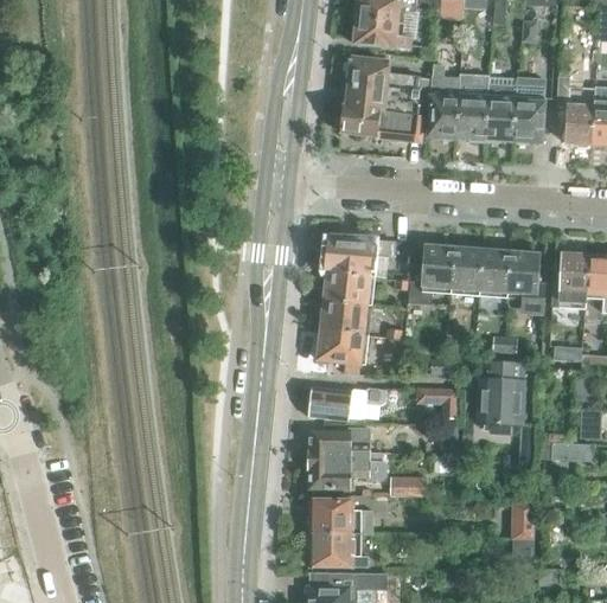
[(355,0),(352,18),(358,19),(396,23),(403,24),(404,8),(419,10),(440,12),(441,0),(359,0),(355,0)]
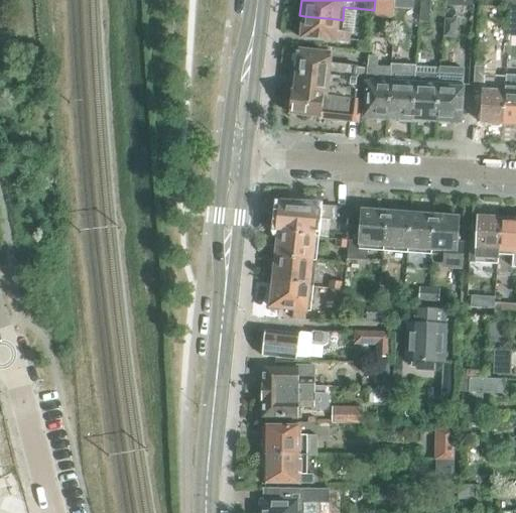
[(376,0),(376,10),(392,11),(392,5),(393,0),(376,0)]
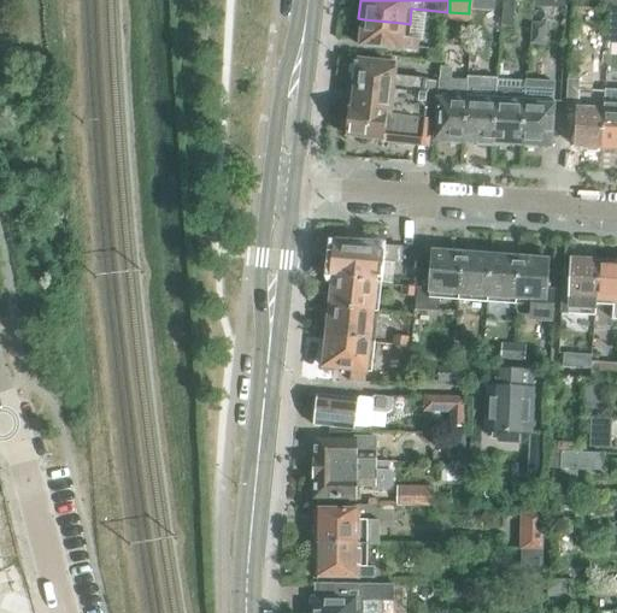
[(501,0),(500,24),(512,24),(515,0),(501,0)]
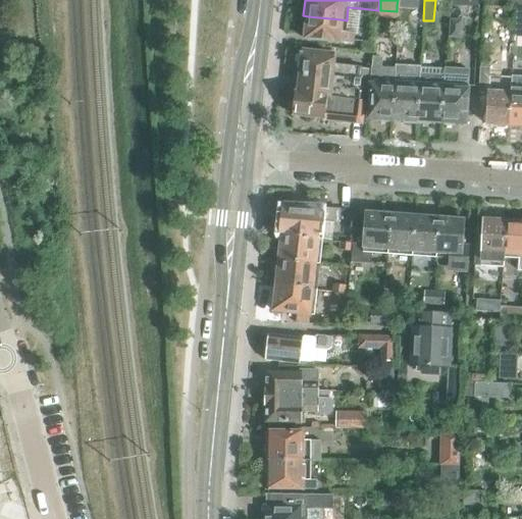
[(303,15),(302,30),(306,31),(305,38),(353,43),(354,33),(346,32),(347,20),(341,19),(308,16),(303,15)]
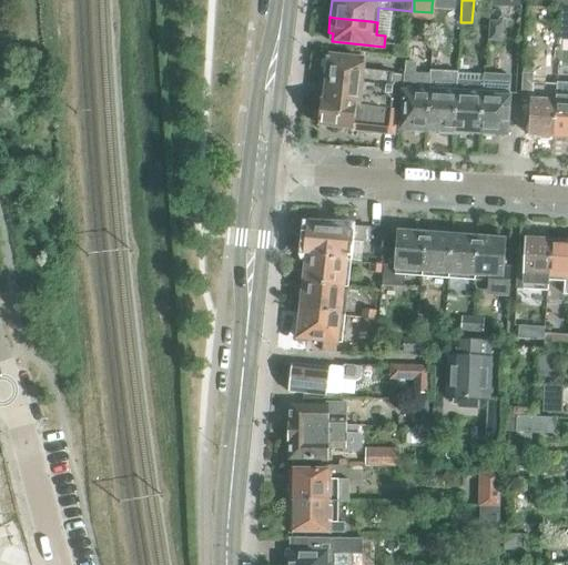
[(503,19),(488,18),(487,38),(500,39),(503,19)]
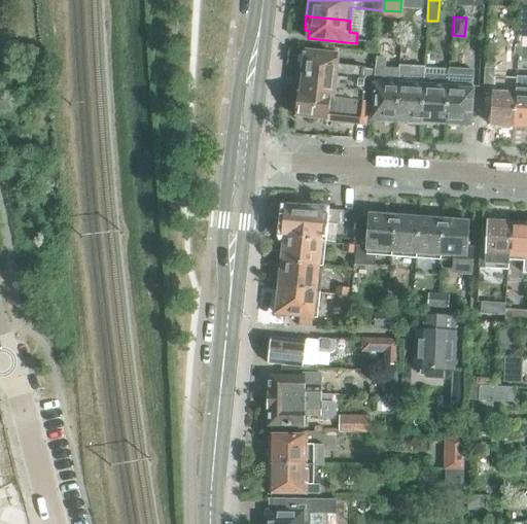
[(377,50),(378,41),(365,39),(364,48),(377,50)]
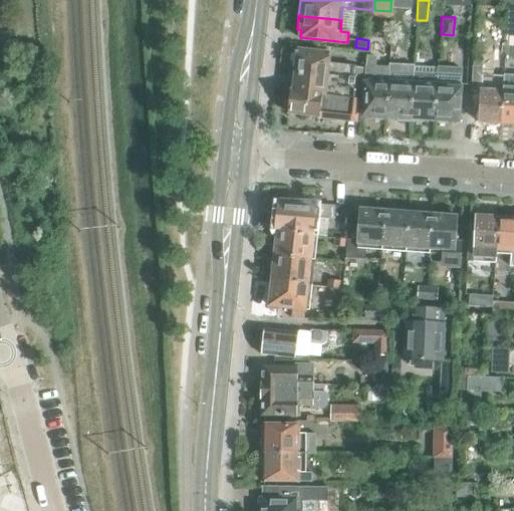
[(390,40),(388,60),(401,61),(402,40),(390,40)]
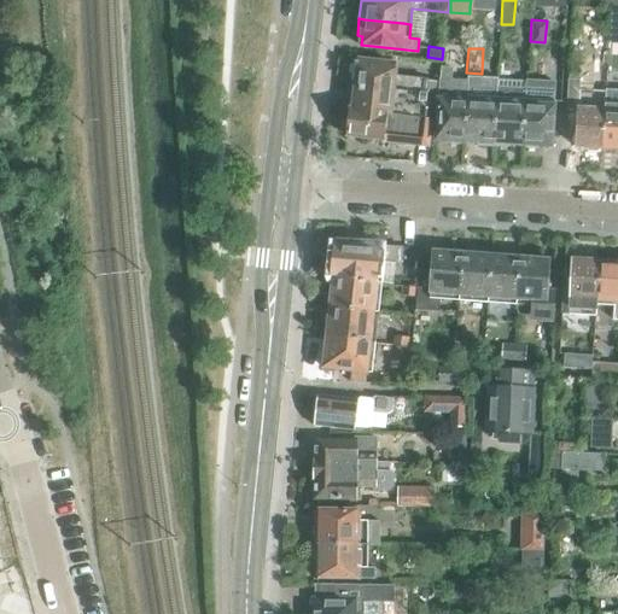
[(359,58),(355,85),(433,94),(435,80),(396,75),(397,63),(359,58)]
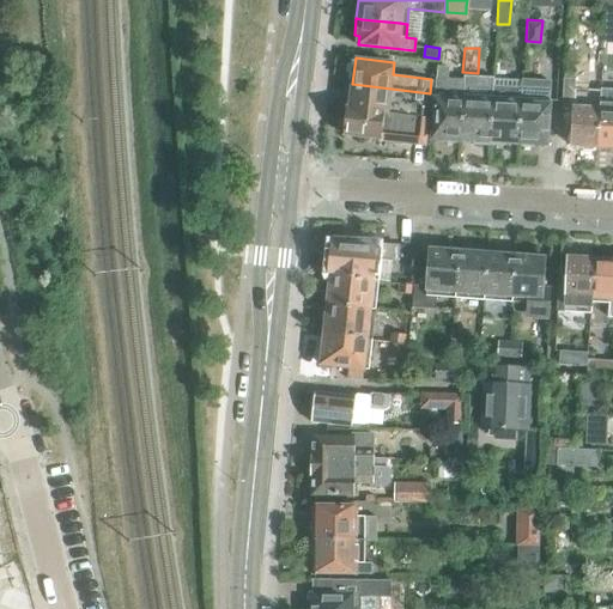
[(563,62),(563,73),(560,105),(571,107),(569,144),(596,145),(599,107),(600,98),(572,97),(575,62),(563,62)]
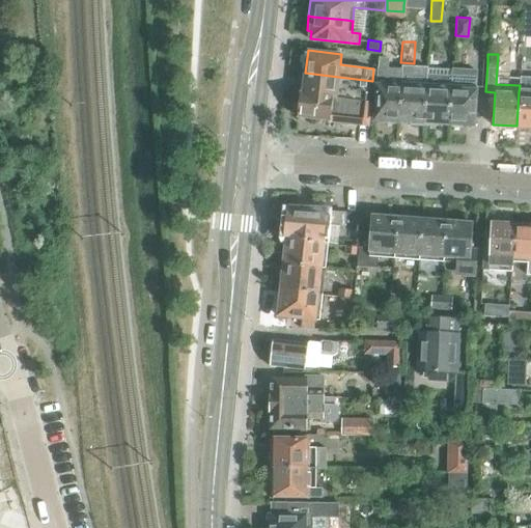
[(376,66),(373,119),(397,120),(400,68),(376,66)]
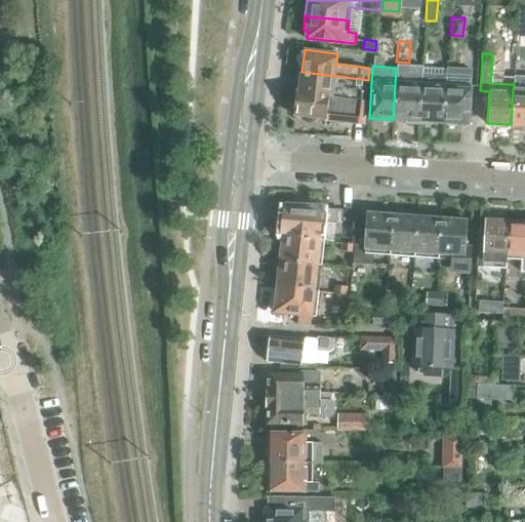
[(421,66),(420,81),(418,121),(443,122),(446,68),(421,66)]
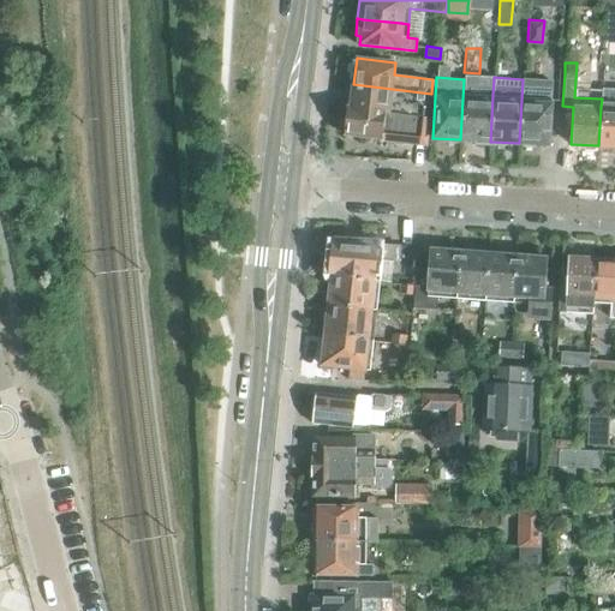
[(464,79),(460,139),(490,142),(493,95),(464,93),(465,79),(464,79)]
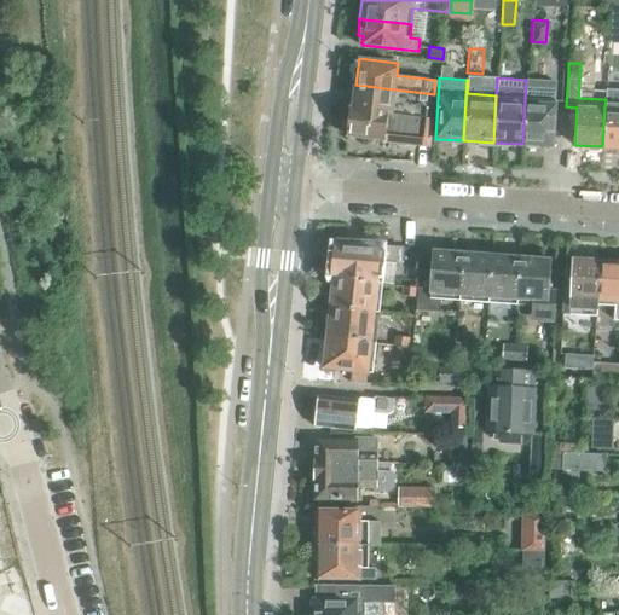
[(550,146),(555,81),(526,80),(522,144),(550,146)]
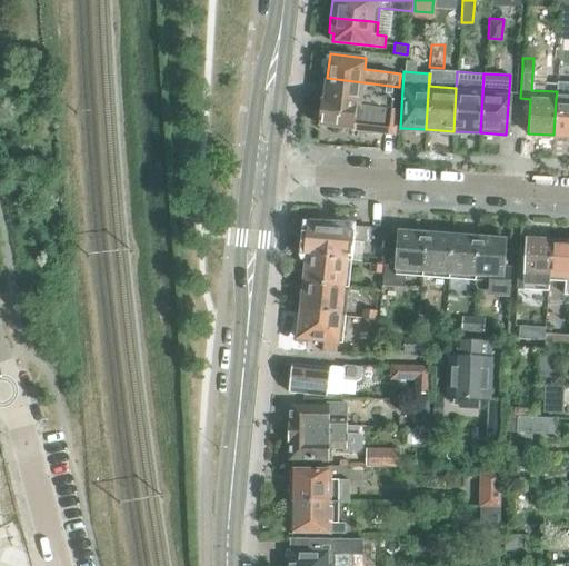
[(327,78),(325,93),(323,101),(397,108),(399,87),(327,78)]
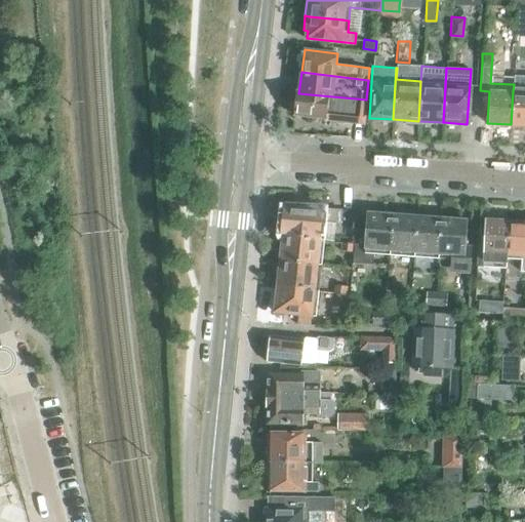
[(511,124),(524,124),(524,91),(513,91),(511,124)]
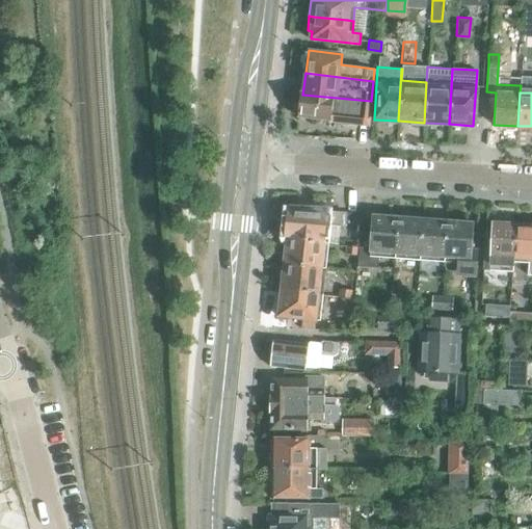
[(371,101),(302,95),(300,94),(297,116),(368,124),(371,101)]
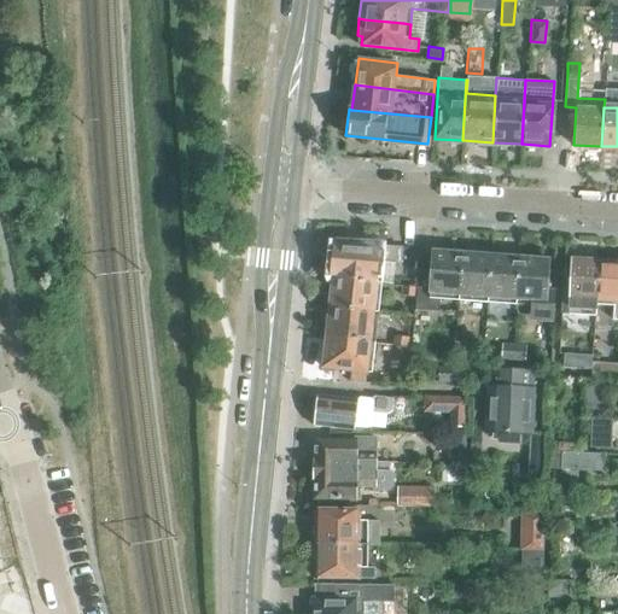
[(331,279),(333,279),(377,284),(378,263),(401,265),(402,250),(334,243),(331,279)]
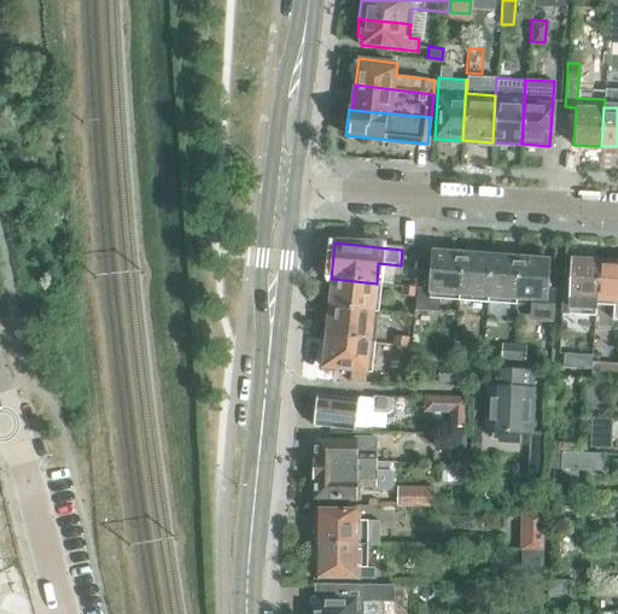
[(415,307),(438,308),(439,297),(458,298),(461,252),(432,250),(431,269),(419,269),(415,307)]
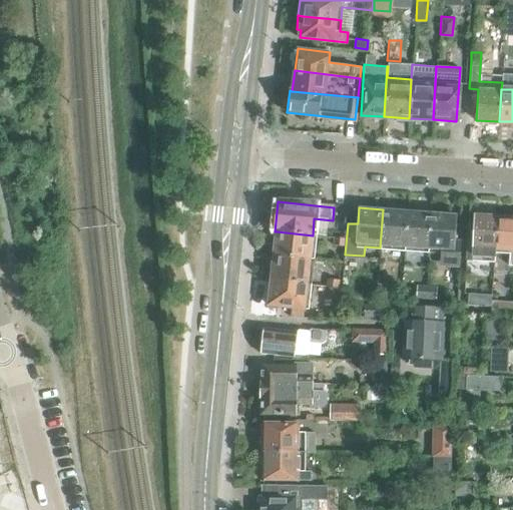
[(392,248),(405,249),(405,245),(408,210),(383,209),(380,247),(392,248)]
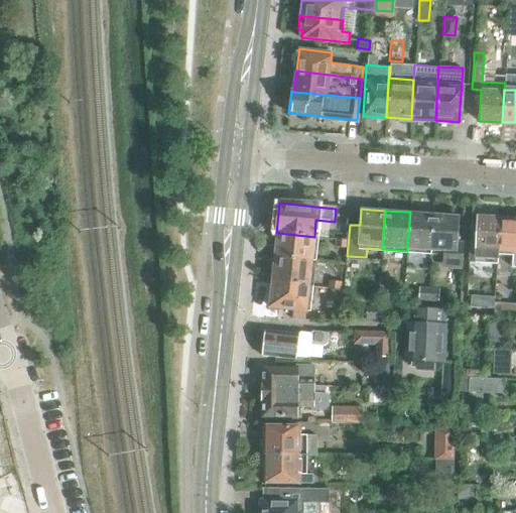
[(410,212),(407,247),(407,251),(419,252),(430,252),(433,214),(410,212)]
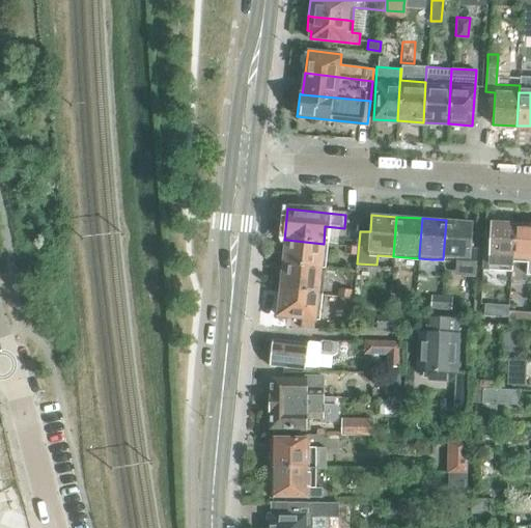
[(456,261),(456,267),(464,268),(464,274),(474,274),(475,248),(469,248),(471,222),(446,220),(443,259),(456,261)]
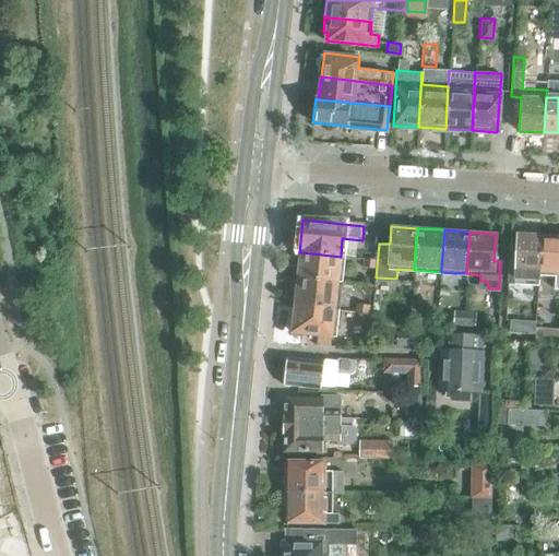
[(542,235),(516,233),(514,274),(525,275),(525,273),(539,274),(539,269),(542,235)]
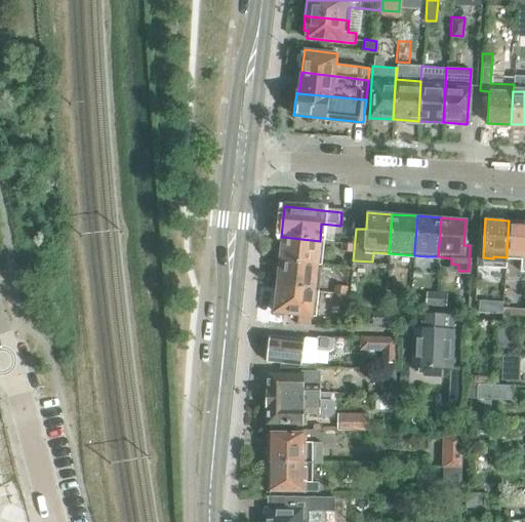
[(524,270),(524,221),(509,221),(507,252),(507,257),(521,258),(521,270),(524,270)]
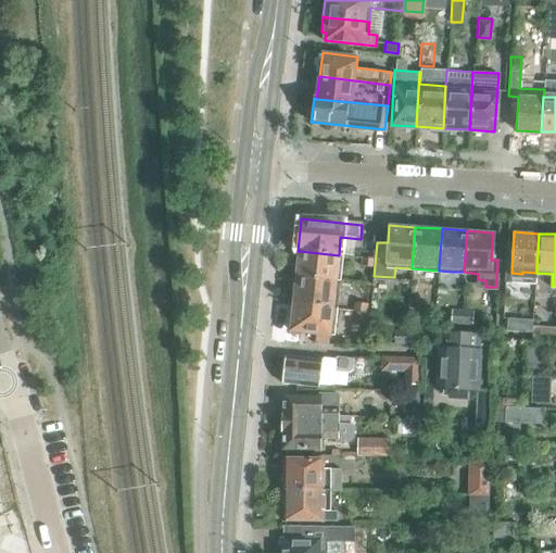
[(336,281),(339,255),(300,251),(298,277),(336,281)]
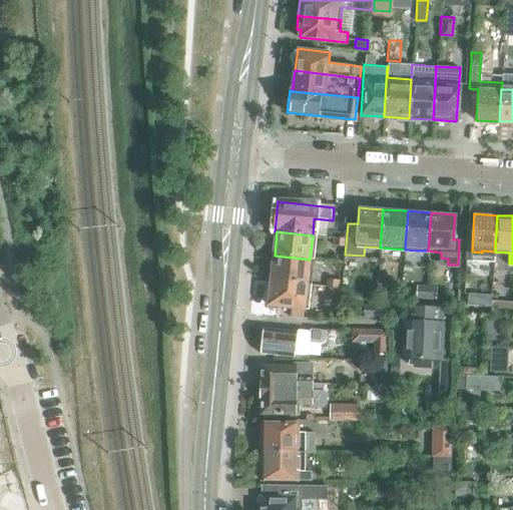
[(333,242),(345,244),(346,236),(334,234),(333,242)]
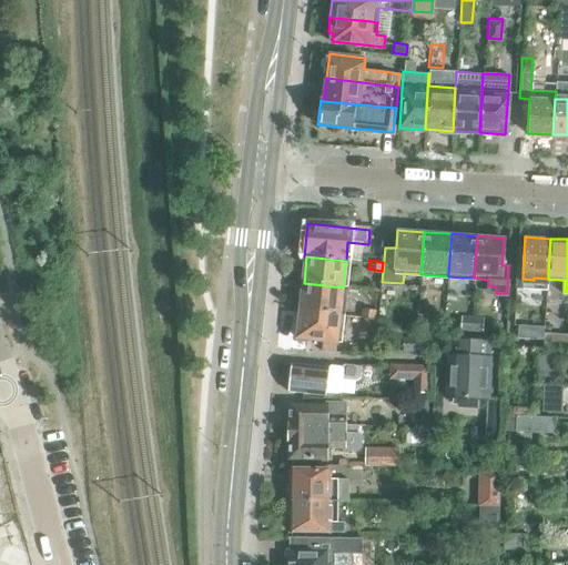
[(341,314),(343,288),(304,283),(301,311),(341,314)]
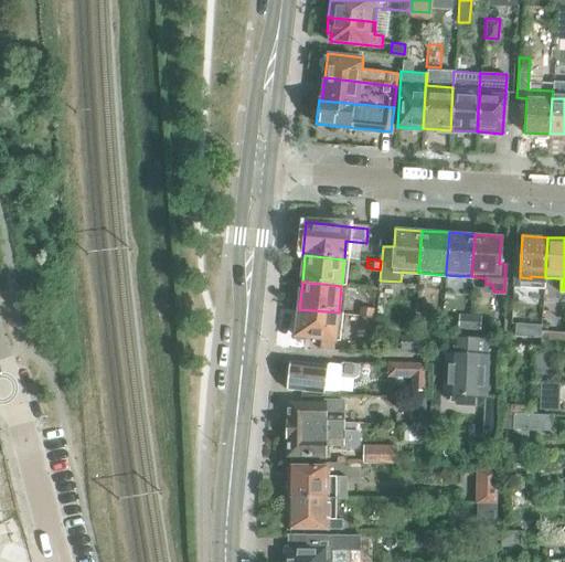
[(336,340),(339,313),(299,309),(297,337),(336,340)]
